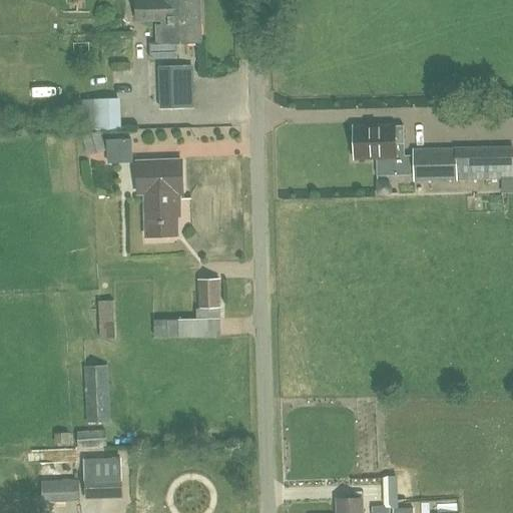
[(200,42),(198,0),(136,0),(137,20),(162,19),(163,25),(157,25),(157,43),(200,42)]
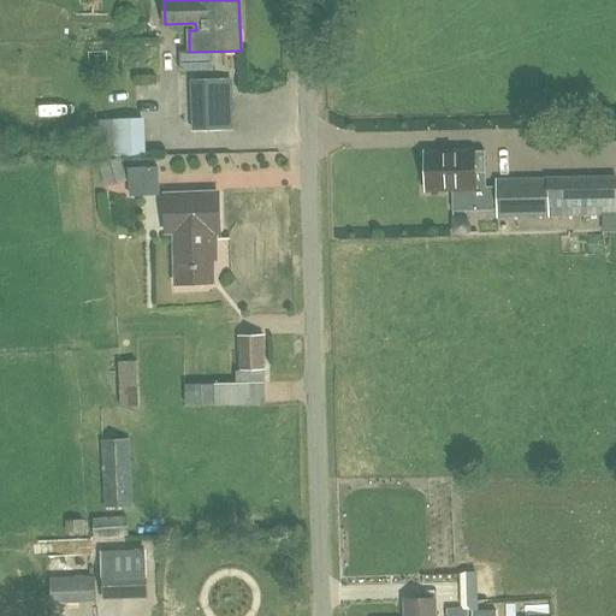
[(193,138),(234,137),(231,81),(193,82),(193,138)]
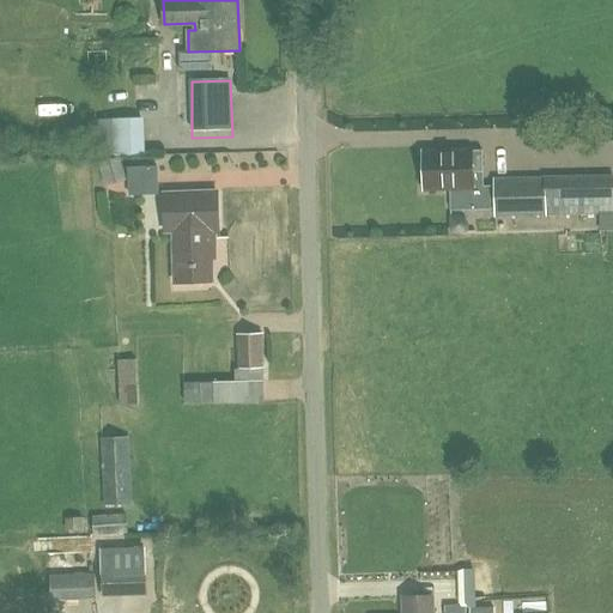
[(95,120),(95,139),(96,157),(107,157),(144,156),(144,138),(143,119),(95,120)]
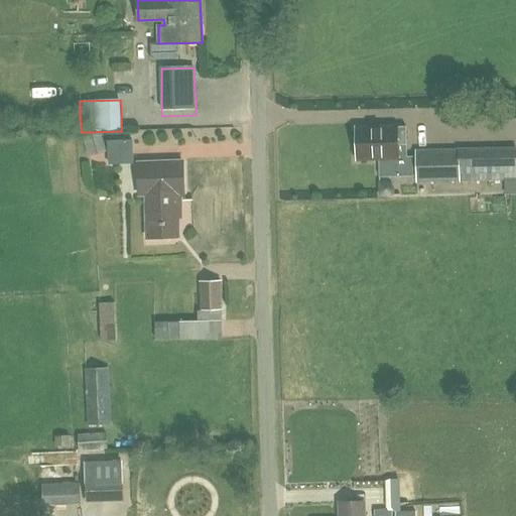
[(407,144),(407,127),(398,127),(398,126),(357,127),(358,160),(399,158),(408,158),(407,144)]
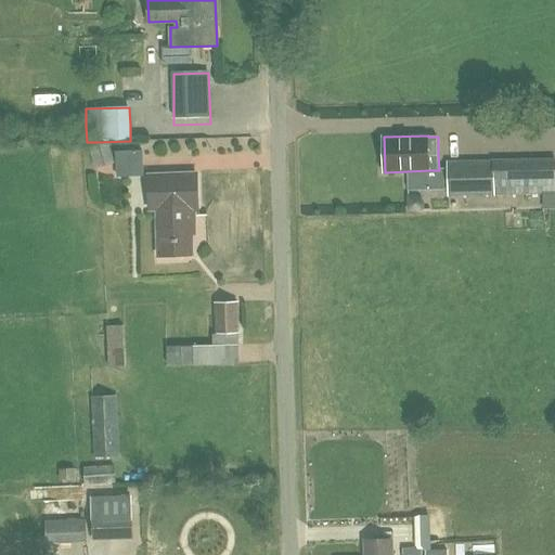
[(114,162),(108,143),(91,149),(97,167),(114,162)]
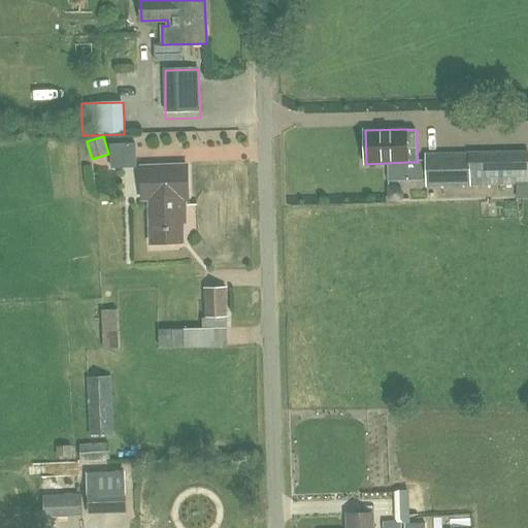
[(428,184),(517,182),(527,182),(527,151),(516,152),(428,154),(428,184)]
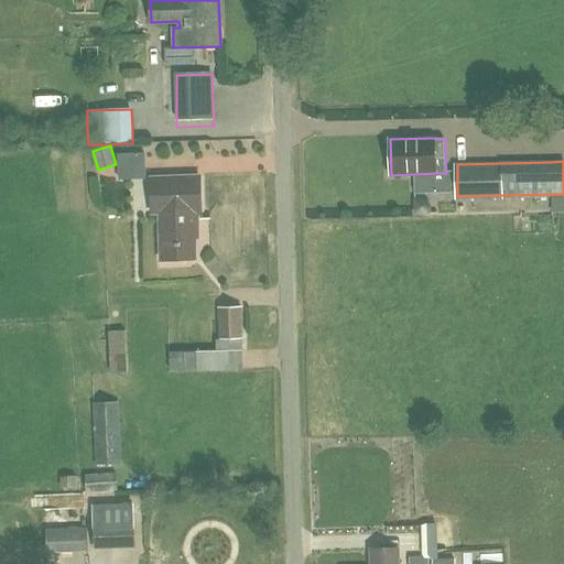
[(198,232),(197,206),(202,206),(201,177),(151,179),(152,209),(161,209),(162,260),(196,259),(195,232),(198,232)]
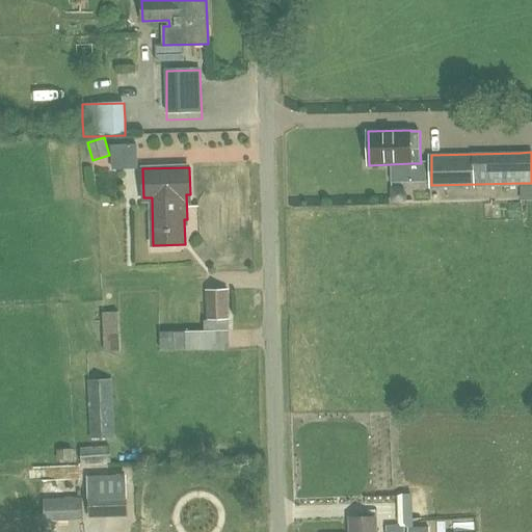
[(392,186),(392,201),(404,201),(404,200),(404,198),(405,197),(405,196),(404,195),(404,194),(404,193),(403,192),(403,191),(402,190),(401,189),(400,188),(399,187),(398,187),(397,187),(396,186),(395,186),(394,186),(393,186),(392,186)]
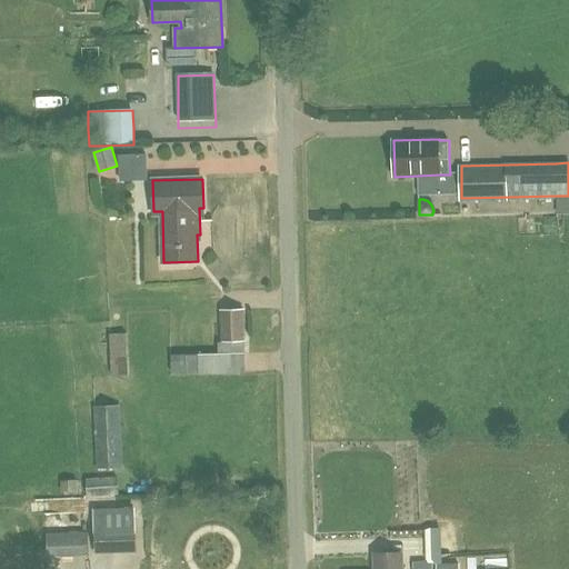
[(245,342),(245,310),(222,310),(222,342),(218,343),(218,355),(198,355),(199,375),(245,375),(245,355),(242,355),(247,352),(246,342),(245,342)]
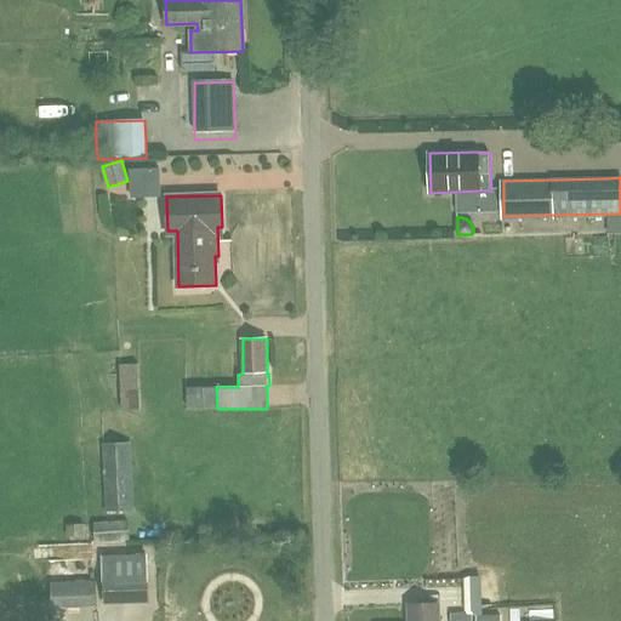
[(120,411),(141,410),(138,365),(119,366),(120,411)]
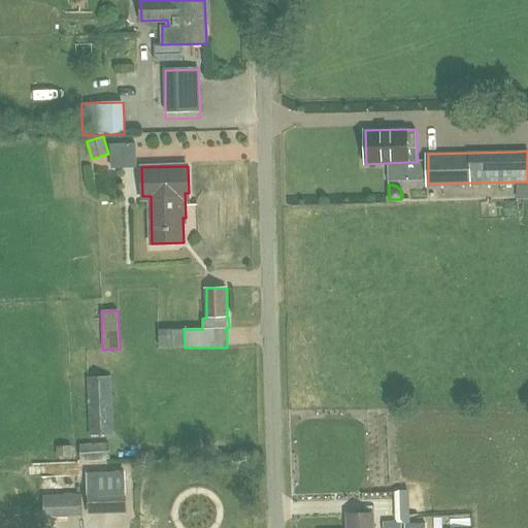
[(91,435),(113,434),(110,376),(88,377),(91,435)]
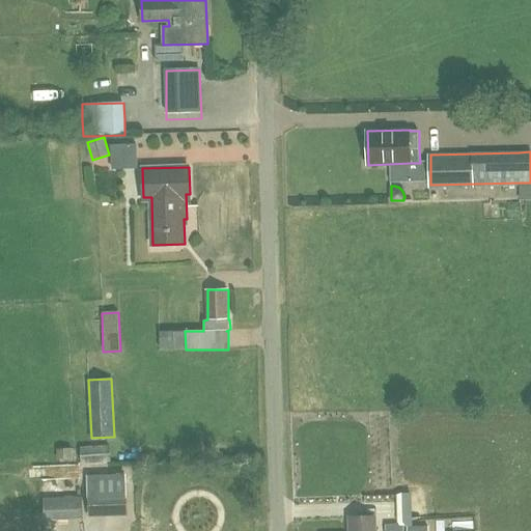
[(110,463),(109,445),(81,447),(82,465),(110,463)]
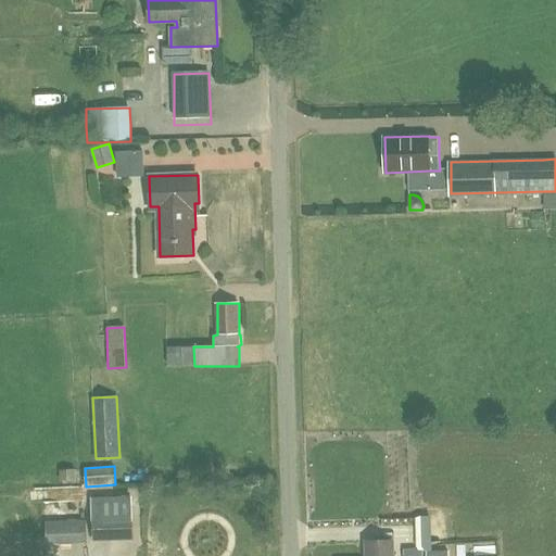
[(62,481),(76,481),(76,469),(61,470),(62,481)]
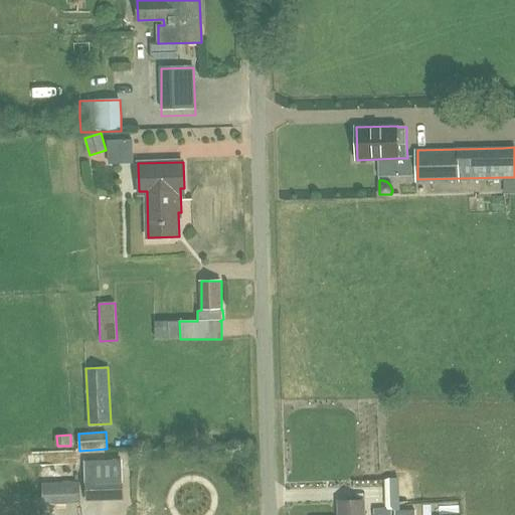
[(87,502),(124,501),(124,478),(87,479),(87,502)]
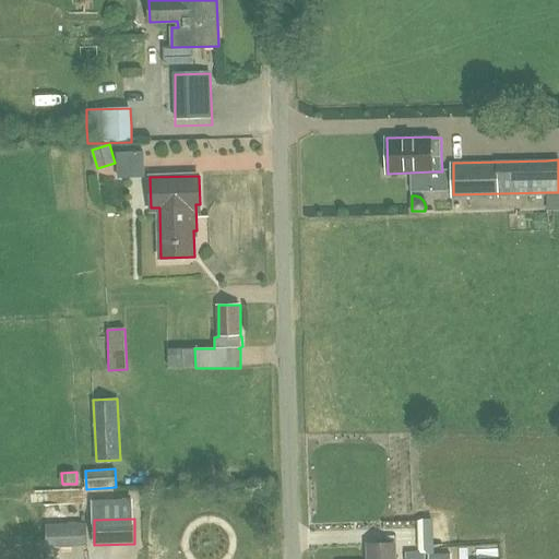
[(87,546),(86,522),(45,523),(46,547),(87,546)]
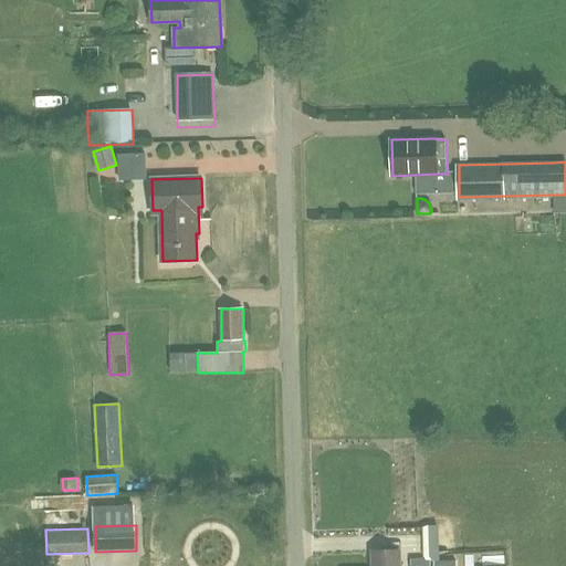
[(400,565),(400,551),(374,552),(374,565),(400,565)]
